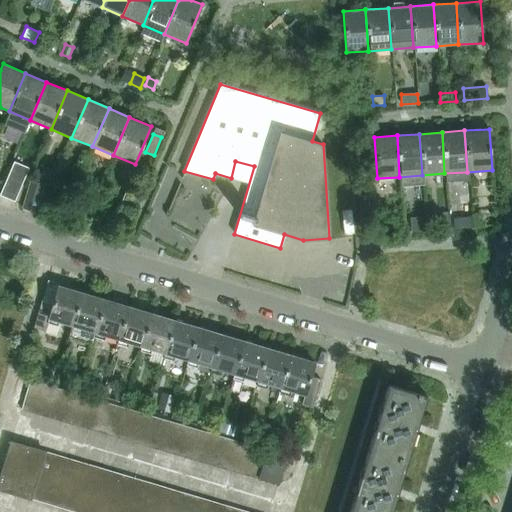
[(0,194),(14,200),(24,177),(27,168),(14,162),(10,172),(0,194)]
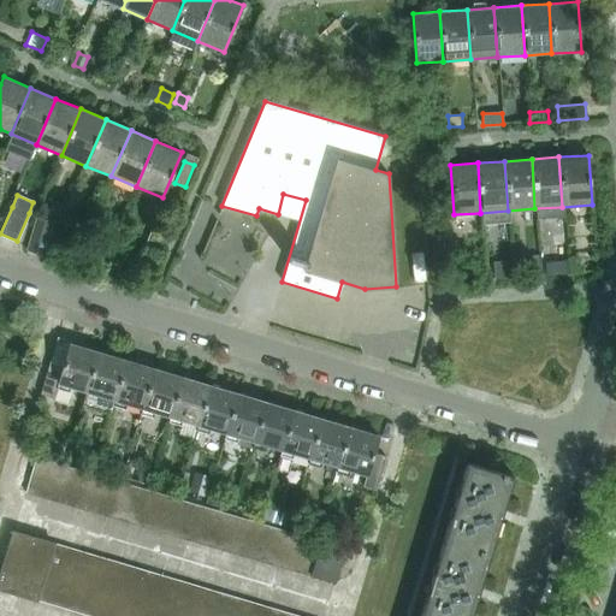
[(53,224),(36,219),(27,253),(42,258),(53,224)]
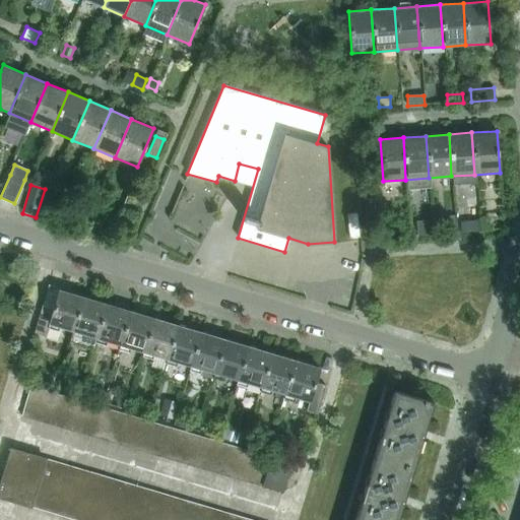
[(432,224),(417,225),(417,236),(432,235),(432,224)]
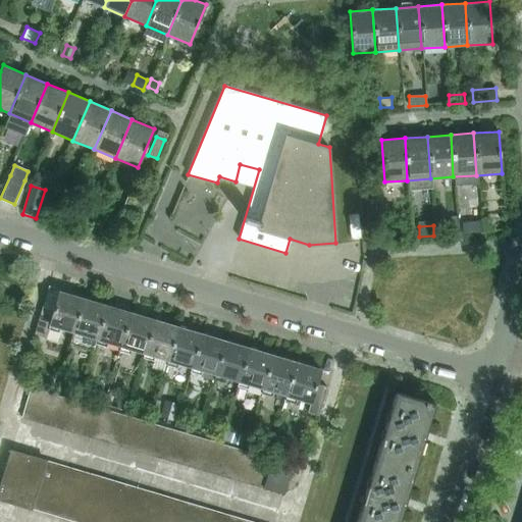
[(53,311),(42,308),(34,333),(56,341),(58,332),(57,331),(58,327),(71,330),(82,298),(59,291),(53,311)]
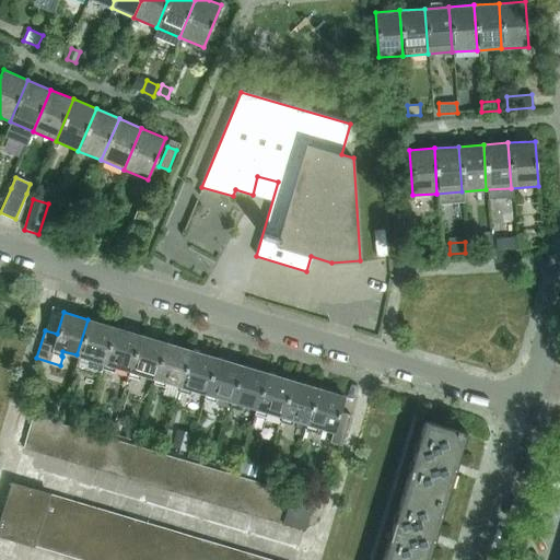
[(113,327),(88,319),(77,354),(72,369),(97,376),(101,368),(113,327)]
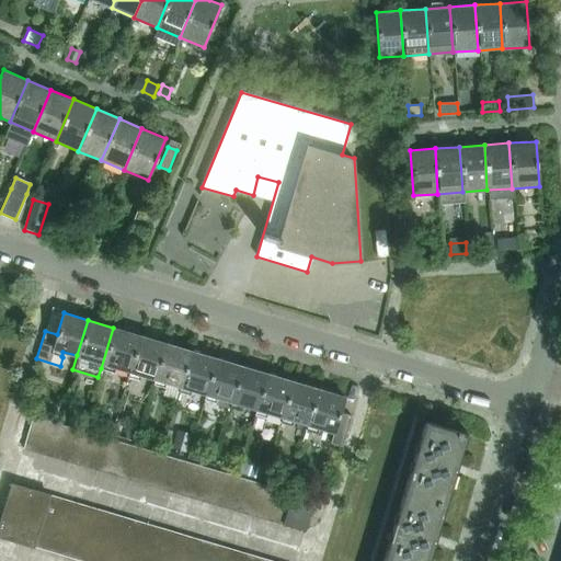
[(114,366),(128,370),(138,335),(113,328),(101,368),(113,371),(114,366)]
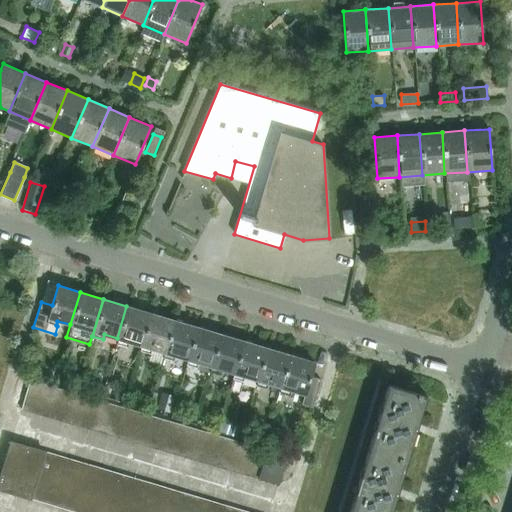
[(149,313),(126,306),(117,338),(115,343),(126,346),(127,341),(140,345),(149,313)]
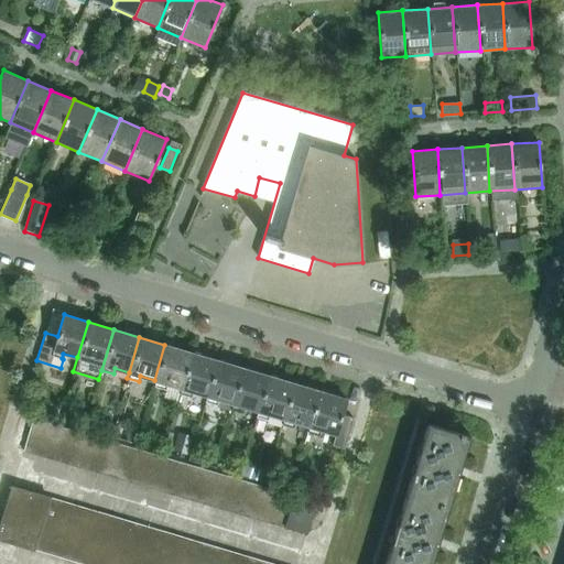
[(166,383),(180,388),(191,353),(164,345),(154,380),(152,386),(164,389),(166,383)]
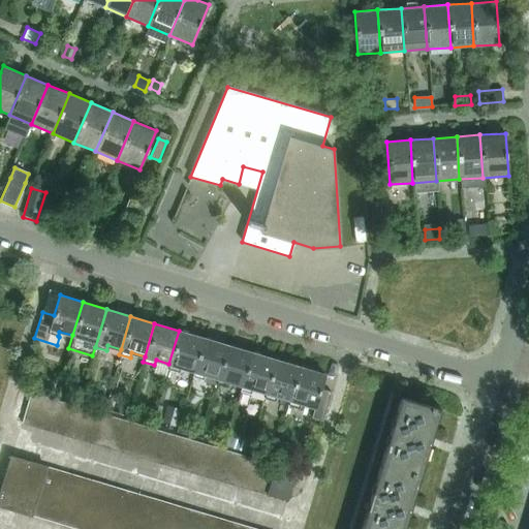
[(180,367),(192,371),(201,338),(179,331),(168,364),(167,368),(178,372),(180,367)]
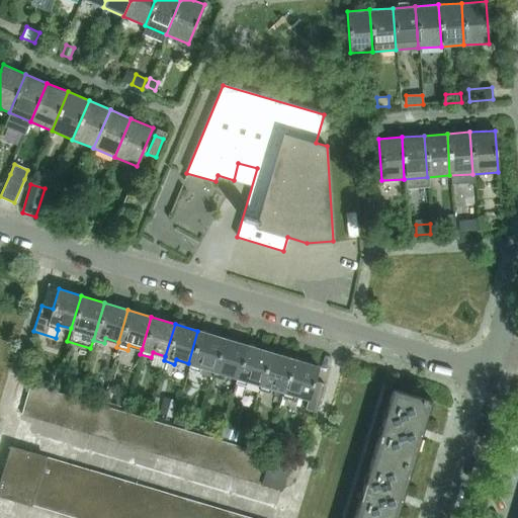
[(198,366),(212,370),(222,338),(197,331),(188,363),(186,367),(197,370),(198,366)]
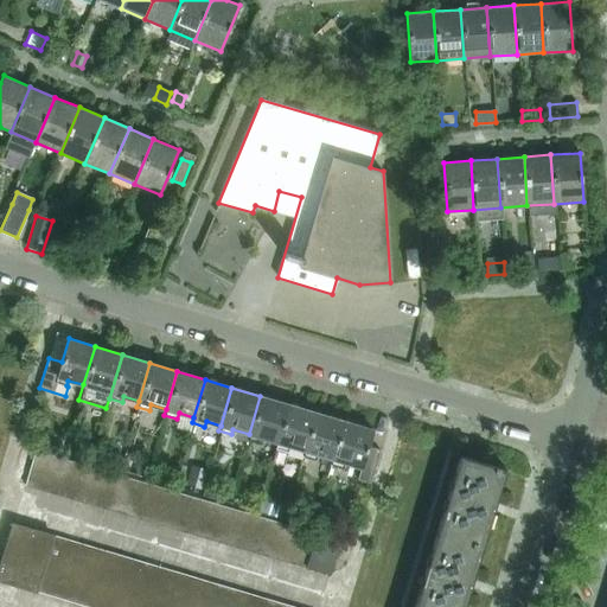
[(261,438),(276,442),(287,404),(260,396),(249,434),(247,439),(260,442),(261,438)]
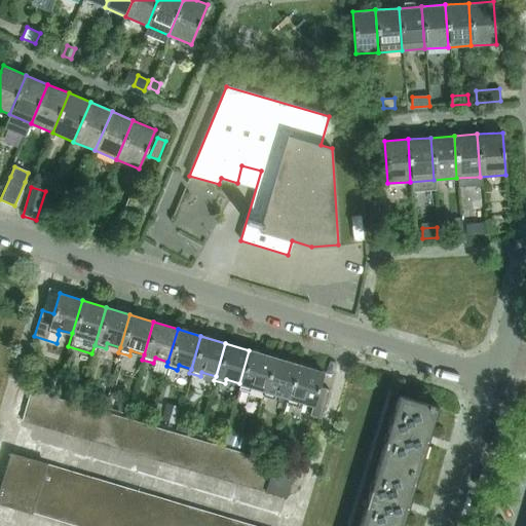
[(250,386),(263,389),(272,358),(249,350),(239,383),(237,387),(249,390),(250,386)]
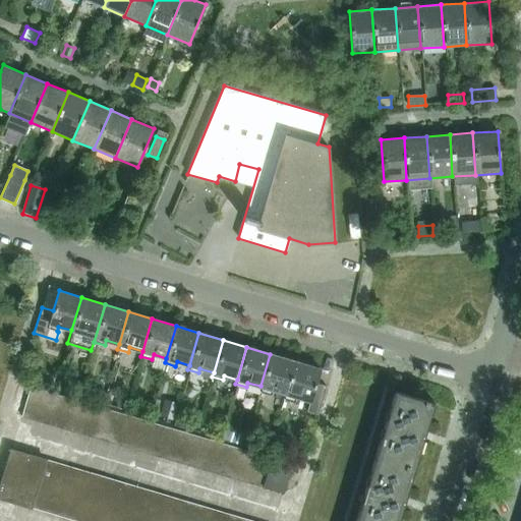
[(272,389),(285,393),(294,361),(270,354),(261,386),(258,391),(270,394),(272,389)]
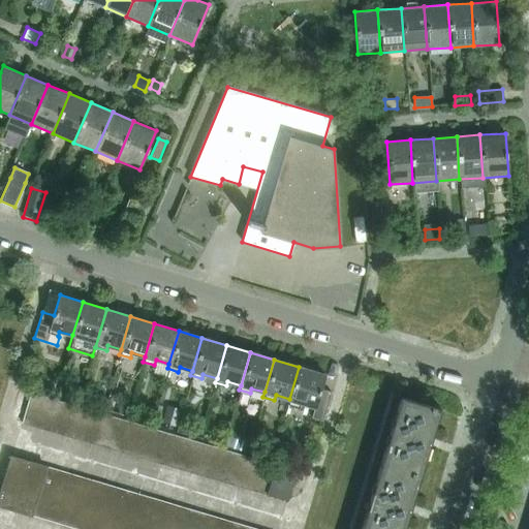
[(331,393),(320,389),(324,374),(299,367),(289,399),(287,404),(299,407),(300,402),(315,407),(311,417),(322,421),(331,393)]
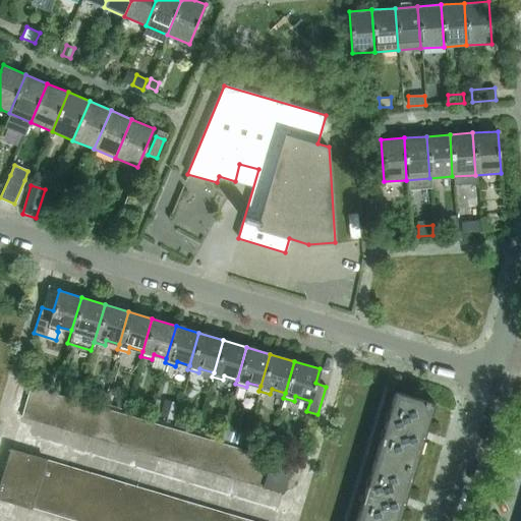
[(394,389),(394,391),(373,455),(413,466),(433,400),(394,389)]
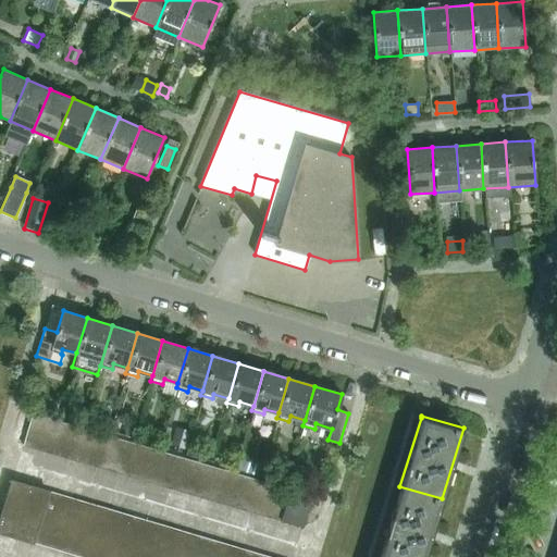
[(41,421),(29,418),(21,444),(34,448),(41,421)]
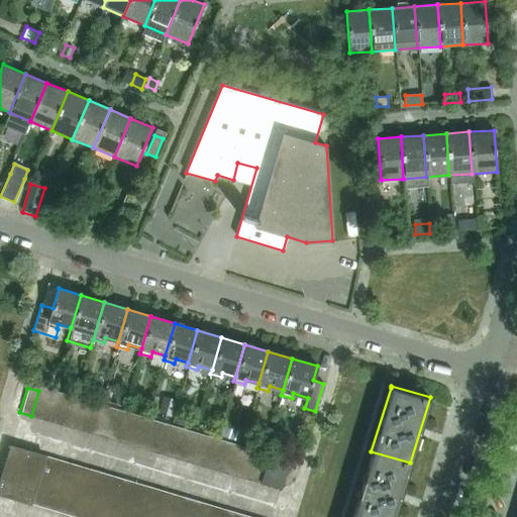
[(42,419),(49,394),(38,391),(31,416),(42,419)]
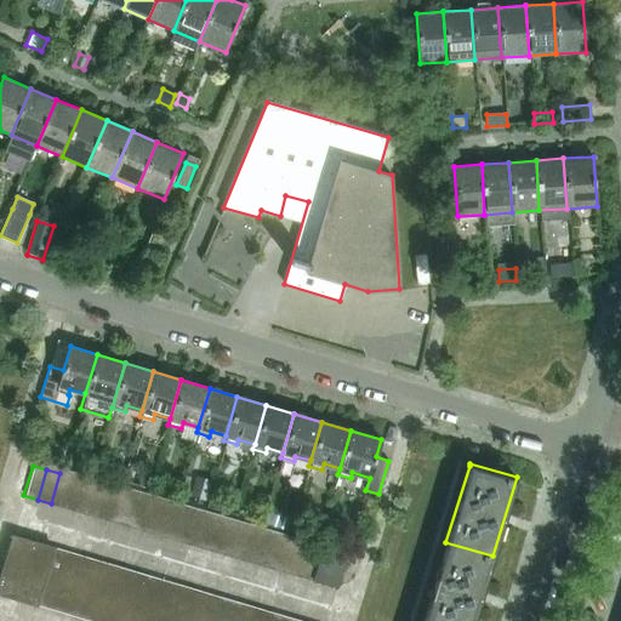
[(64,507),(74,478),(60,473),(51,503),(64,507)]
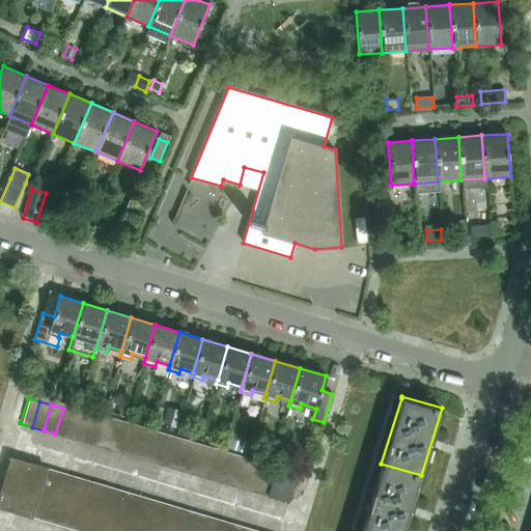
[(66,438),(75,412),(63,409),(55,434),(66,438)]
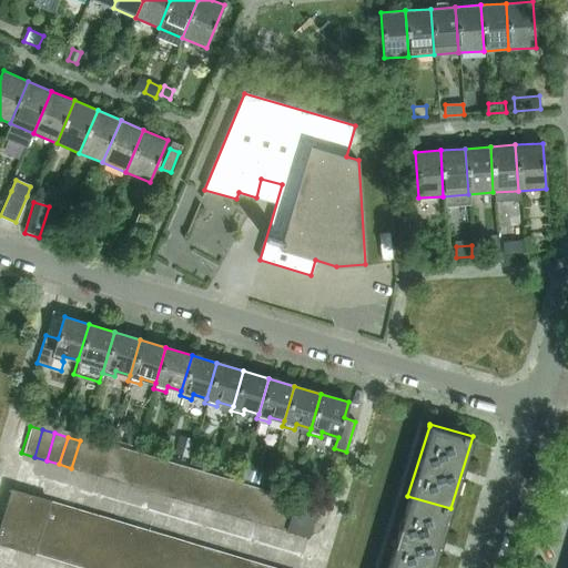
[(84,472),(92,444),(80,440),(71,468),(84,472)]
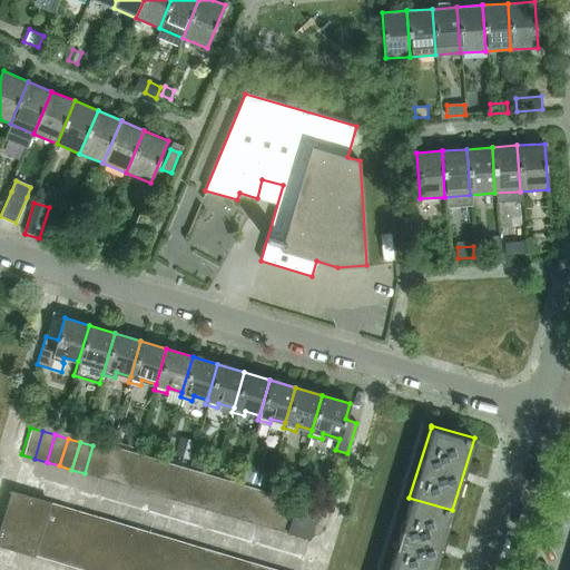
[(97,477),(105,450),(92,445),(85,473),(97,477)]
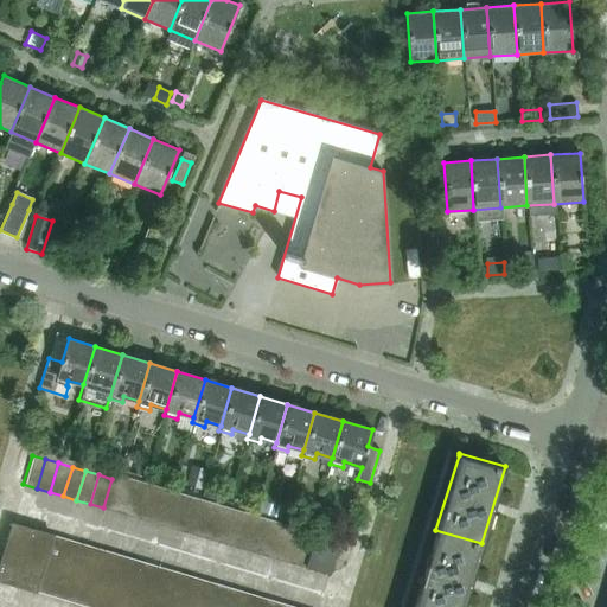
[(189,475),(186,485),(200,489),(203,480),(189,475)]
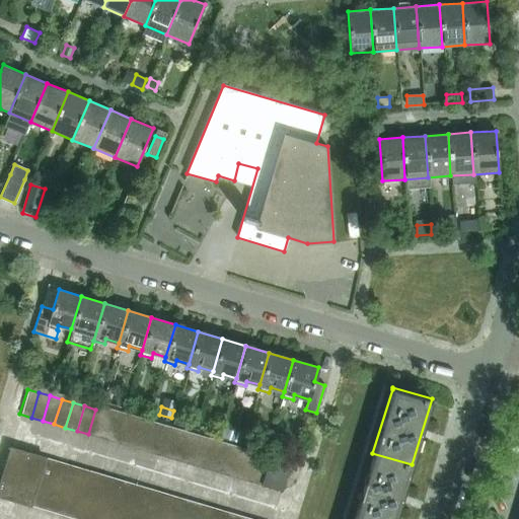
[(99,438),(107,413),(95,410),(88,434),(99,438)]
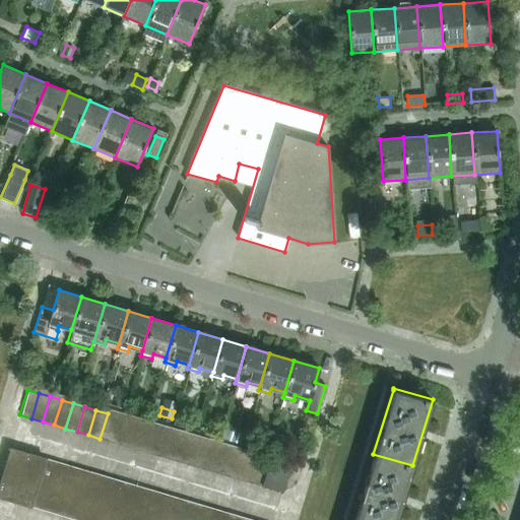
[(112,442),(119,416),(108,413),(100,439),(112,442)]
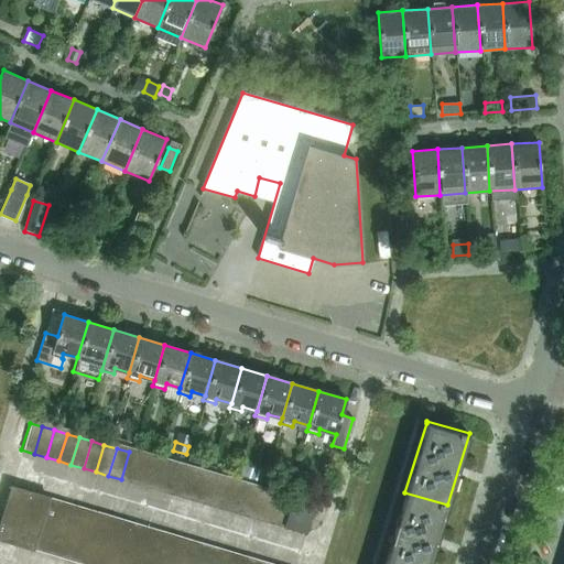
[(133,483),(141,456),(129,452),(121,479),(133,483)]
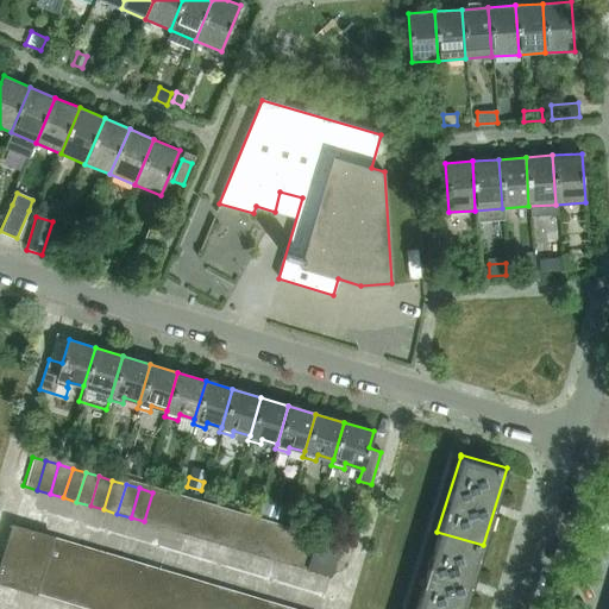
[(157,526),(165,496),(152,493),(144,521),(157,526)]
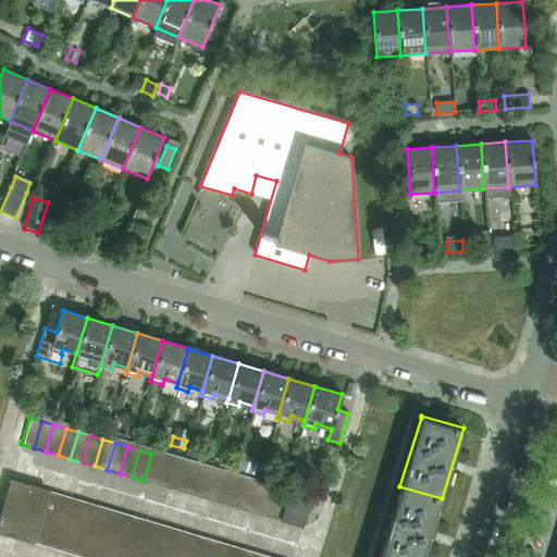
[(156,484),(164,457),(151,454),(144,481),(156,484)]
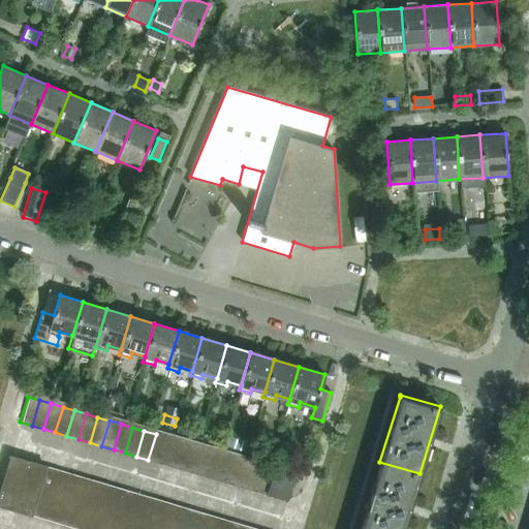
[(160,463),(167,438),(156,434),(148,460),(160,463)]
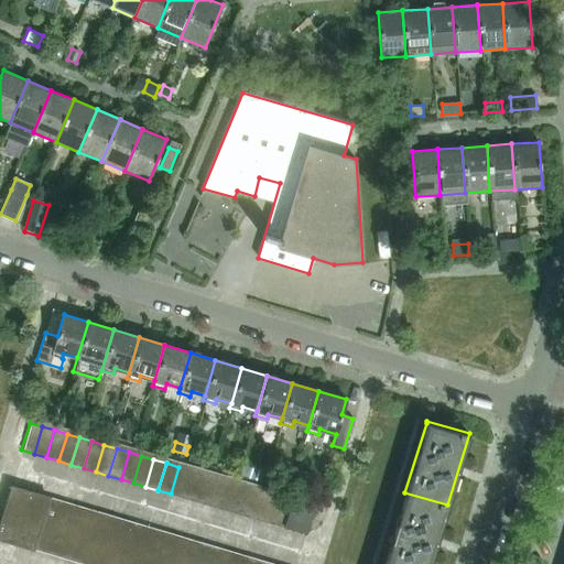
[(183,498),(191,470),(179,467),(171,494),(183,498)]
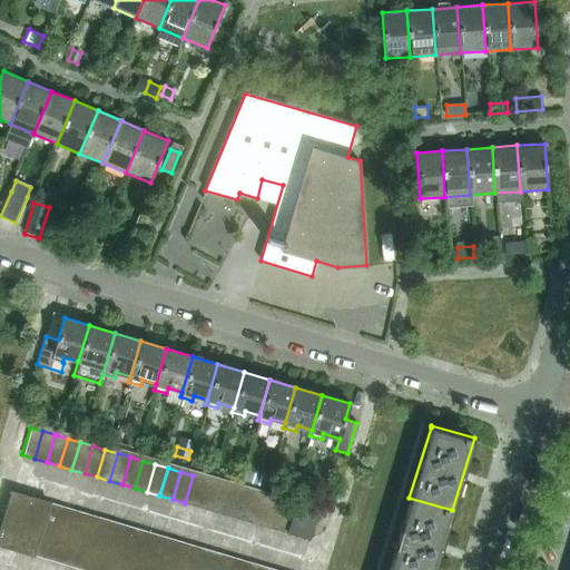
[(197,507),(206,479),(193,475),(185,503),(197,507)]
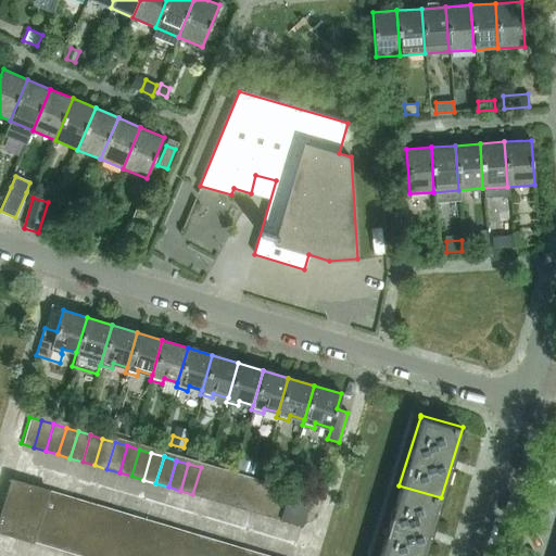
[(205,497),(213,471),(201,467),(192,494),(205,497)]
